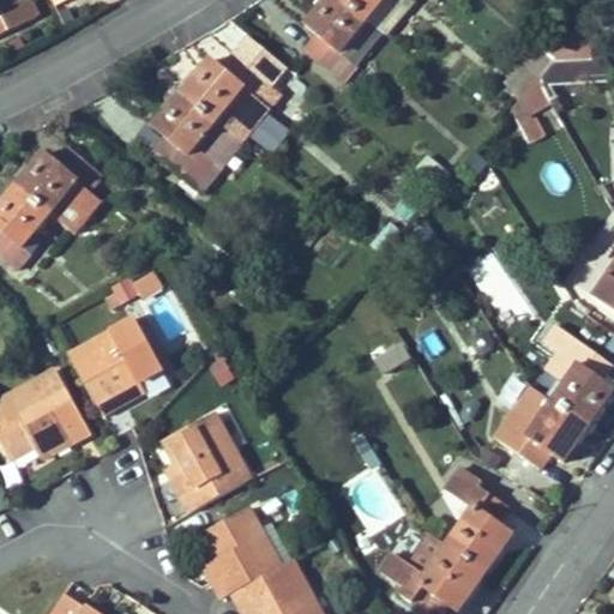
[(0,0),(0,35),(14,29),(1,0),(0,0)]
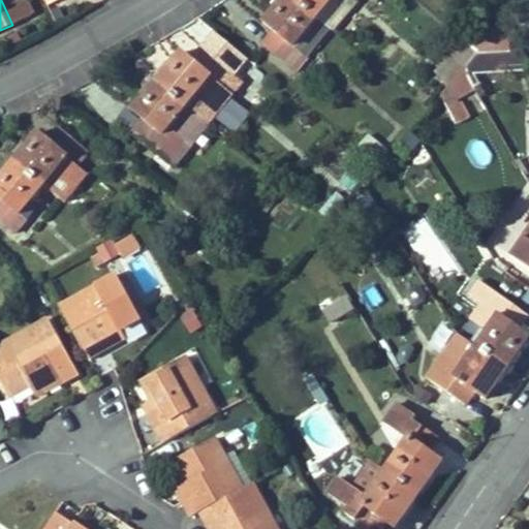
[(294,49),(318,20),(294,0),(284,0),(272,16),(280,22),(273,30),(275,33),(266,45),(298,72),(308,60),(307,59),(294,49)]
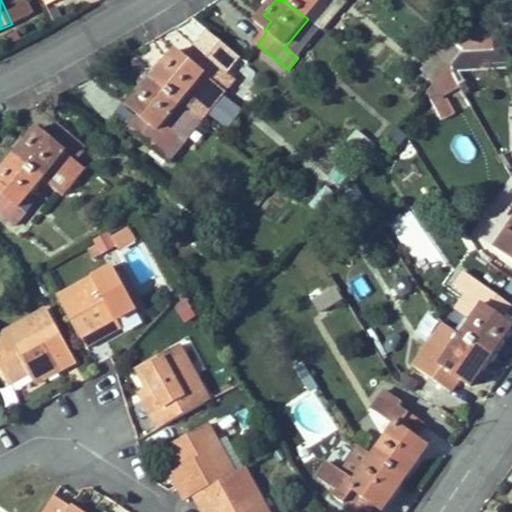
[(285,0),(308,19),(322,0),(285,0)]
